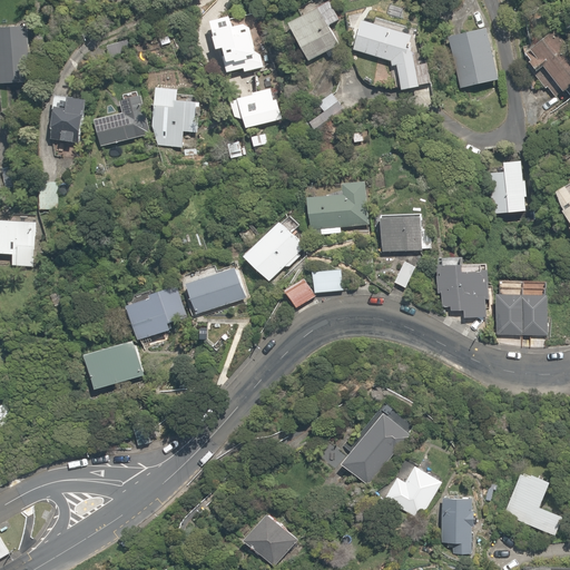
[(311,3),(285,17),(306,60),(336,46),(326,23),(338,17),(330,0),(327,0),(313,8),(311,3)]
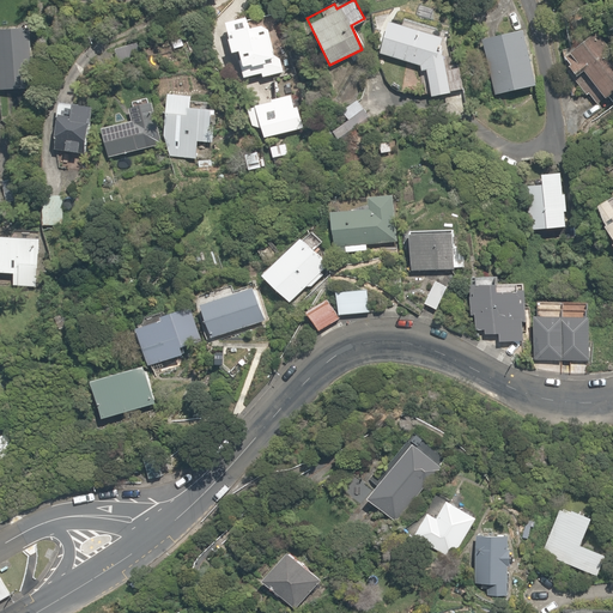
[(272,32),(269,18),(244,23),(243,13),(223,17),(228,49),(236,47),(241,74),(261,71),(261,76),(285,72),(279,31),(272,32)]
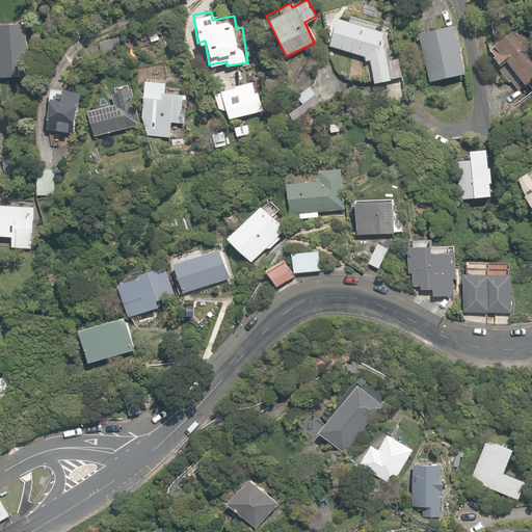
[(328,44),(365,54),(364,60),(369,61),(373,82),(398,78),(396,60),(387,61),(384,46),(378,45),(383,32),(336,16),(328,44)]
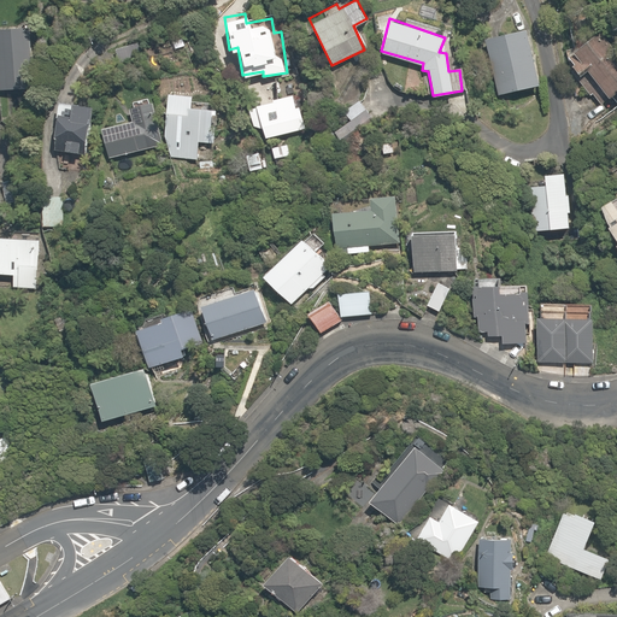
[(30,25),(0,24),(0,86),(29,86),(30,25)]
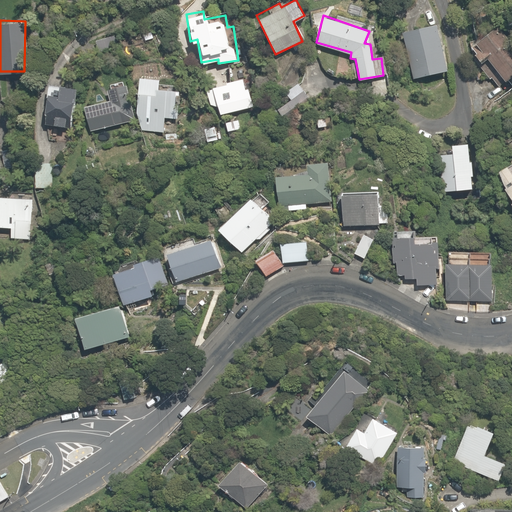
[(448,69),(438,23),(399,31),(410,77),(448,69)]
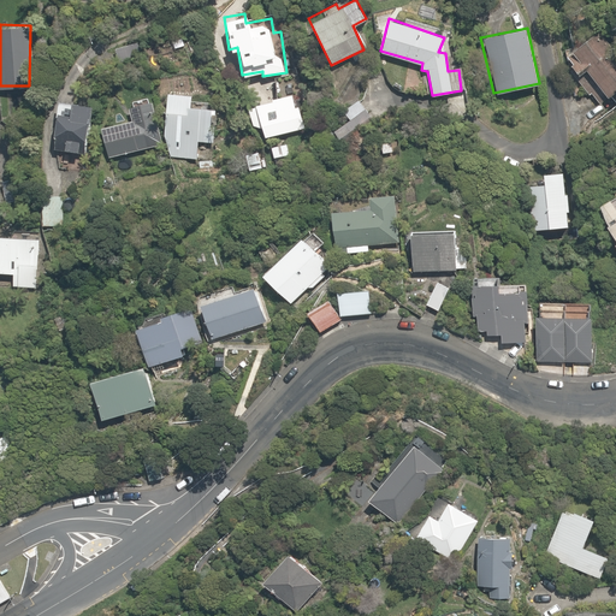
[(574,49),(564,55),(574,71),(582,66),(604,98),(615,89),(615,81),(600,59),(609,54),(593,30),(570,45),(574,49)]
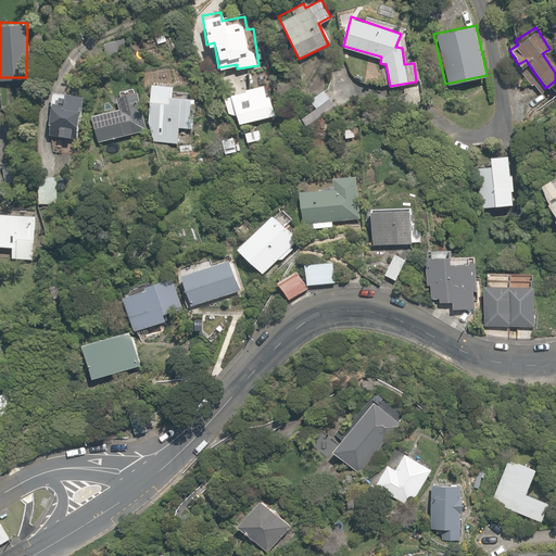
[(174,84),(150,81),(146,140),(180,142),(181,127),(192,127),(194,97),(173,95),(174,84)]
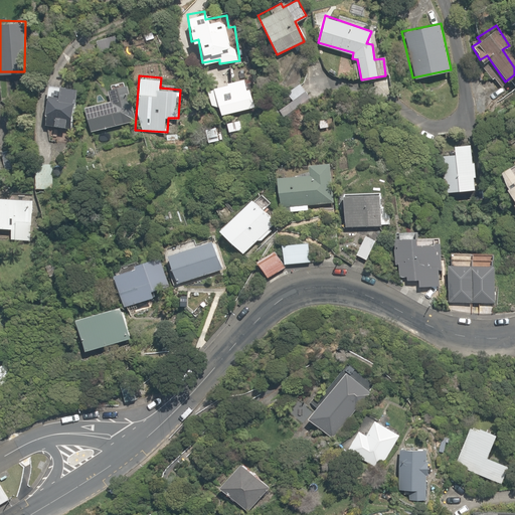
[(245,90),(243,78),(206,88),(210,107),(217,105),(219,114),(255,106),(251,88),(245,90)]
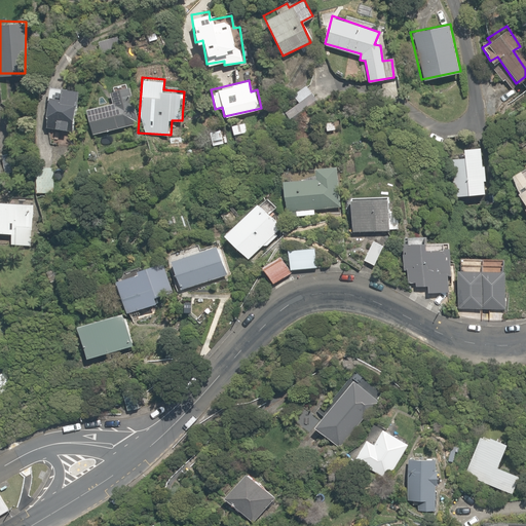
[(46,127),(70,128),(71,103),(79,104),(80,89),(60,88),(61,83),(48,82),(46,127)]
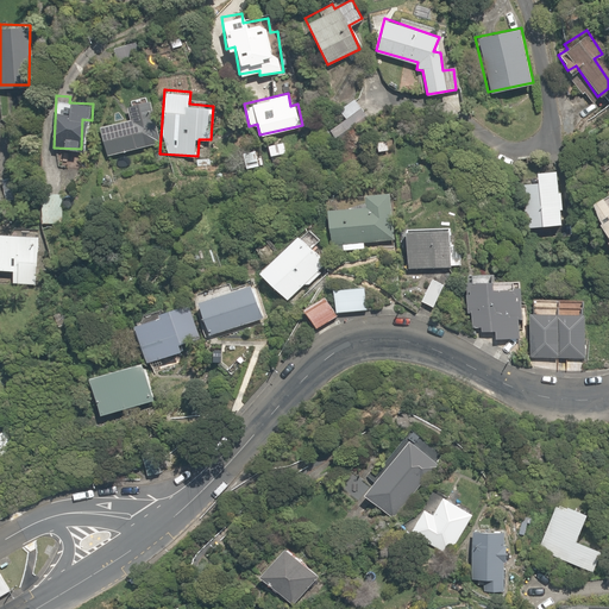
[(366,104),(362,106),(355,96),(339,107),(346,117),(330,127),(343,146),(380,121),(366,104)]
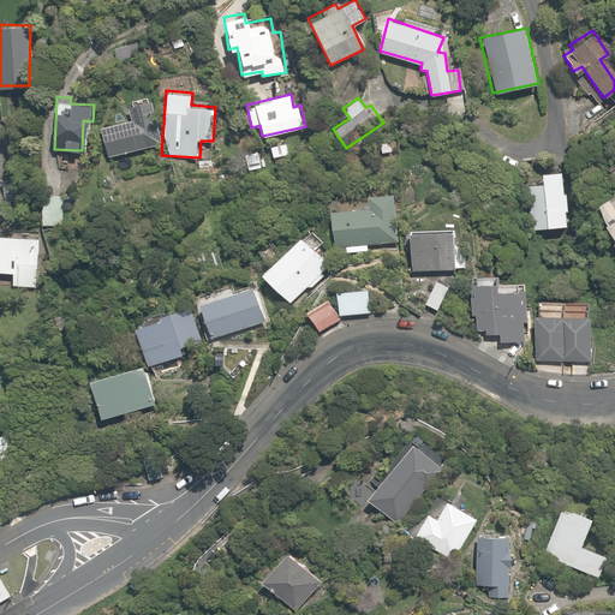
[(161,144),(150,100),(131,103),(135,120),(100,129),(107,157),(161,144)]
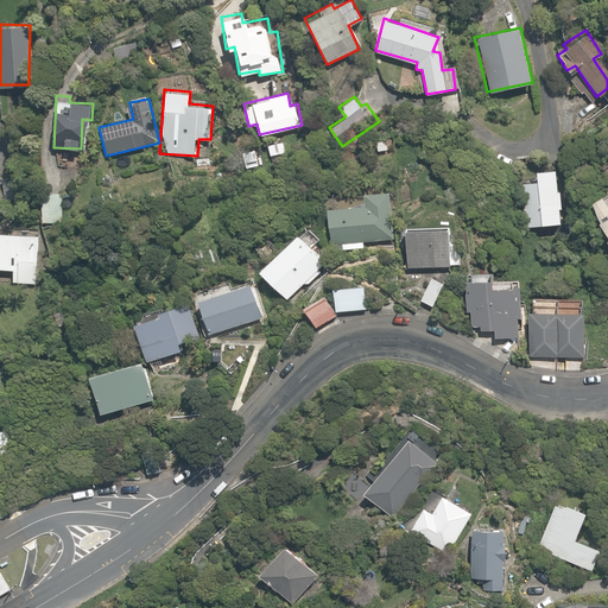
[(287,152),(283,138),(261,144),(266,158),(287,152)]
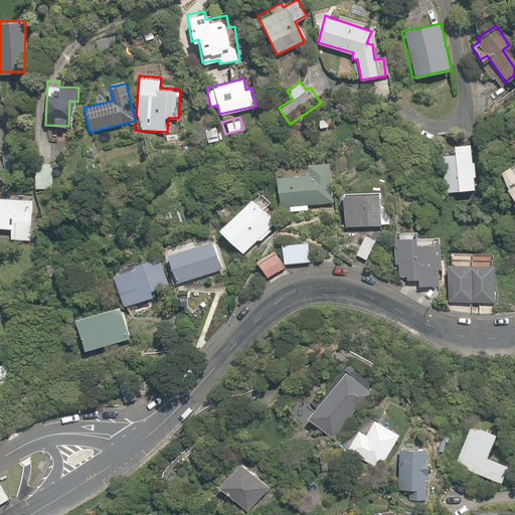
[(179,135),(167,134),(166,147),(178,148),(179,135)]
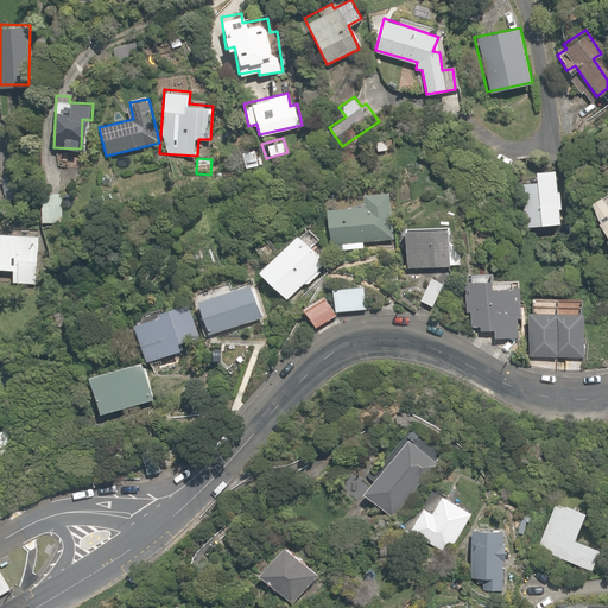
[(523,225),(556,222),(556,208),(561,208),(559,187),(555,187),(553,169),(533,170),(534,183),(520,184),(523,225)]
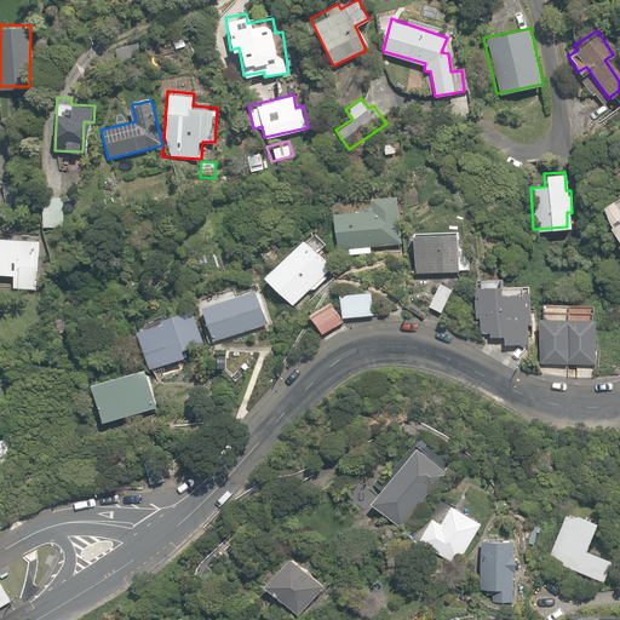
[(337,229),(338,246),(349,246),(350,256),(371,254),(371,245),(407,244),(407,230),(396,230),(394,194),(382,195),(382,189),(369,190),(371,204),(360,204),(360,211),(331,212),(332,229),(337,229)]
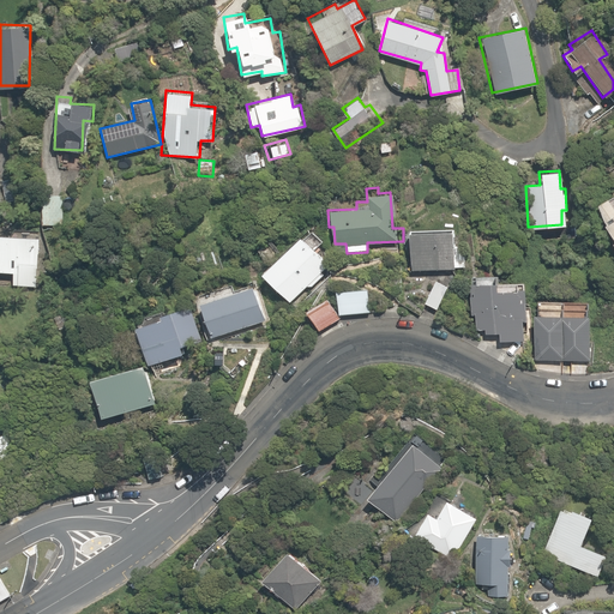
[(602,223),(613,241),(611,242),(613,248),(613,209),(606,196),(593,203),(605,222),(602,223)]
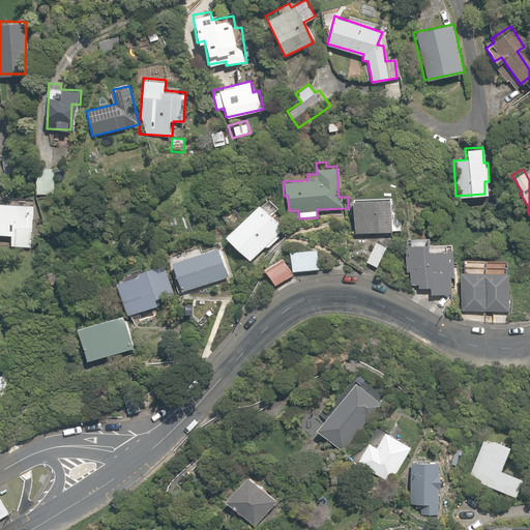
[(393,199),(392,192),(384,193),(384,196),(351,198),(353,233),(400,230),(399,211),(389,211),(388,199),(393,199)]
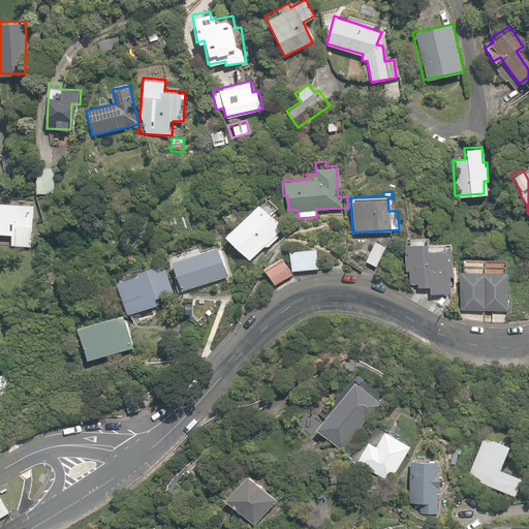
[(33,203),(0,200),(0,238),(32,240),(33,203)]
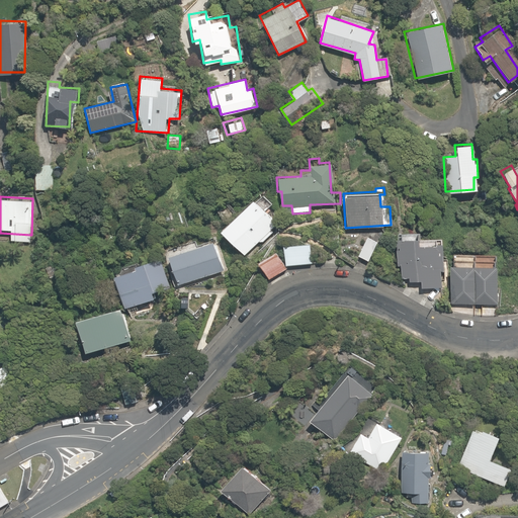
[(269,228),(275,222),(250,197),(219,229),(244,253),(258,239),(261,243),(273,231),(269,228)]
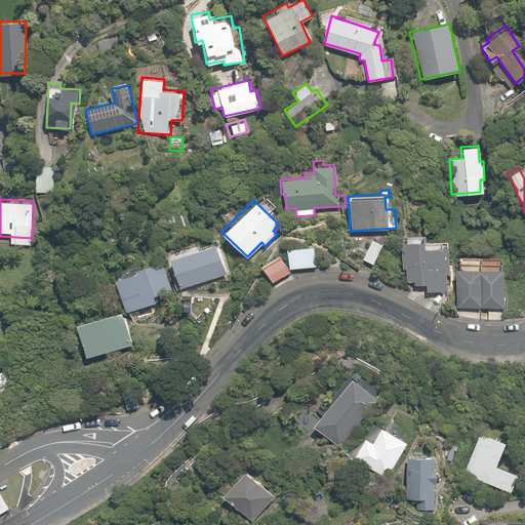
[(448,272),(447,246),(421,247),(420,232),(414,232),(413,225),(404,225),(405,242),(400,242),(401,270),(406,270),(406,280),(414,280),(414,285),(425,285),(425,290),(445,289),(444,272),(448,272)]
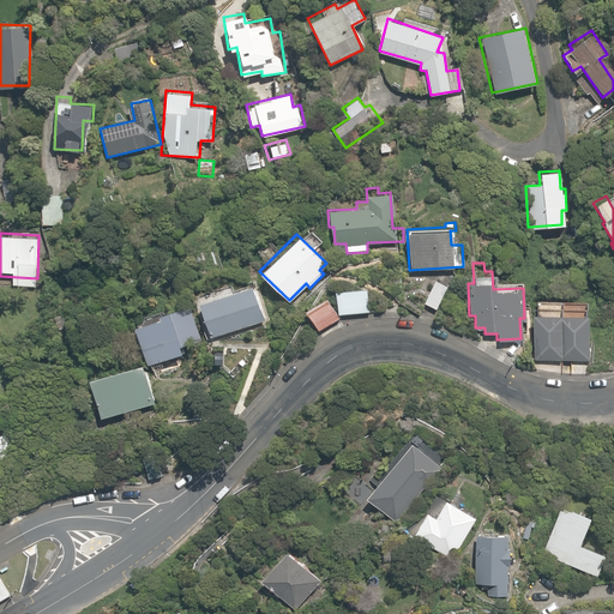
[(449,284),(433,277),(420,304),(437,312),(449,284)]
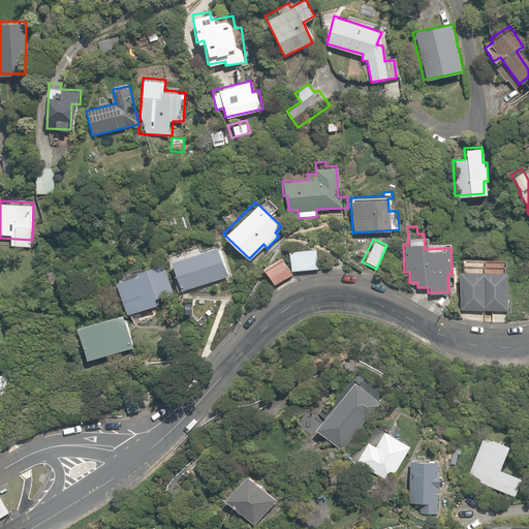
[(228,275),(217,244),(169,261),(181,293),(228,275)]
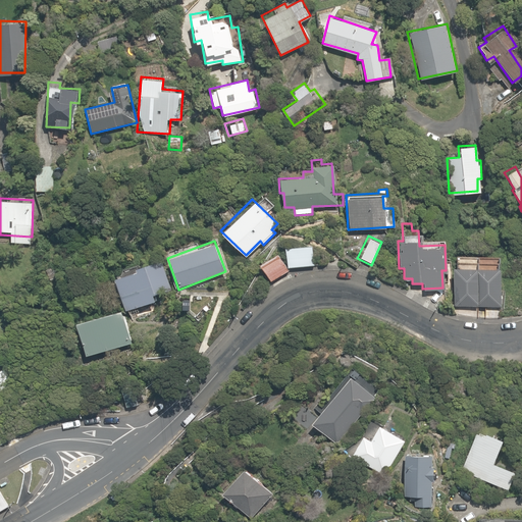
[(314,245),(286,246),(286,267),(314,266),(314,245)]
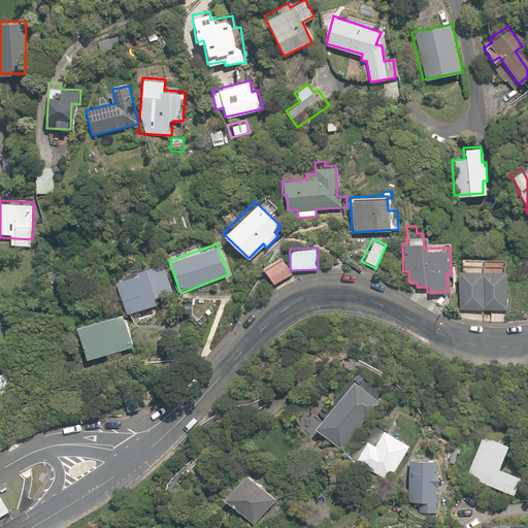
[(291,272),(278,253),(260,264),(272,284),(291,272)]
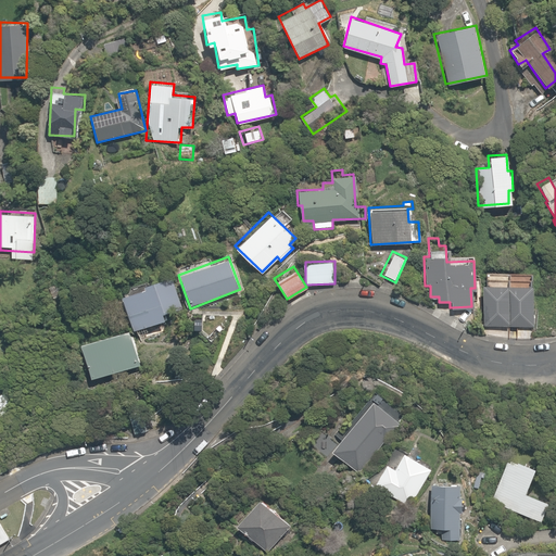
[(147,288),(123,295),(134,330),(163,321),(160,312),(181,305),(174,280),(164,283),(162,275),(144,280),(147,288)]
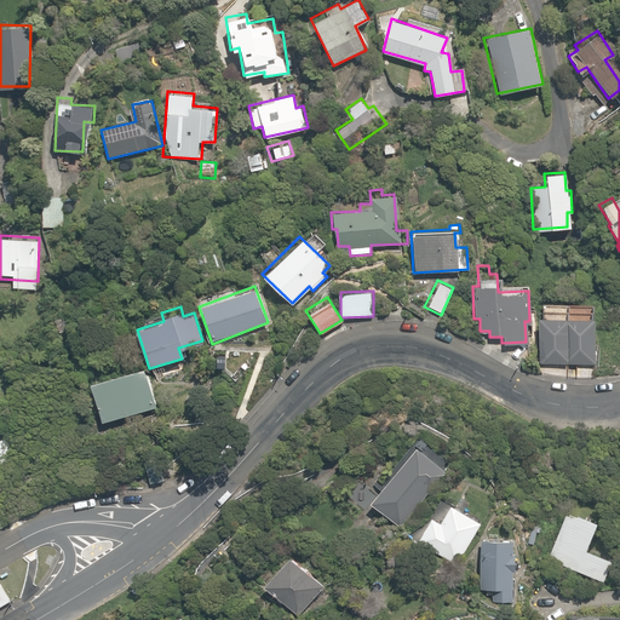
[(592,313),(539,313),(539,363),(593,362),(592,313)]
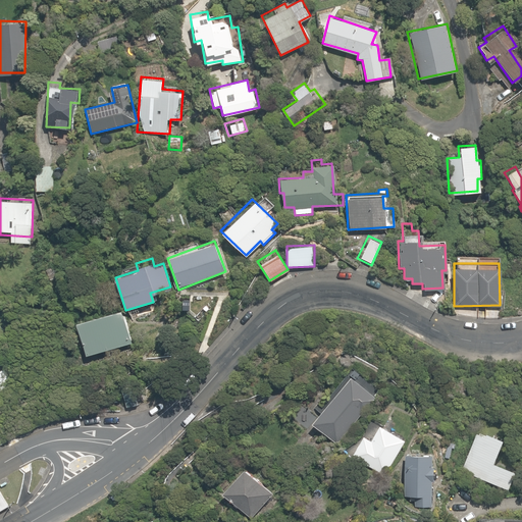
[(128,342),(119,309),(73,322),(83,355),(128,342)]
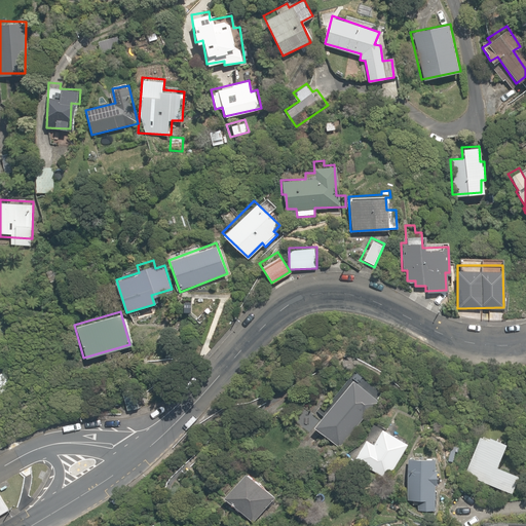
[(0,385),(8,381),(2,369),(0,370),(0,385)]
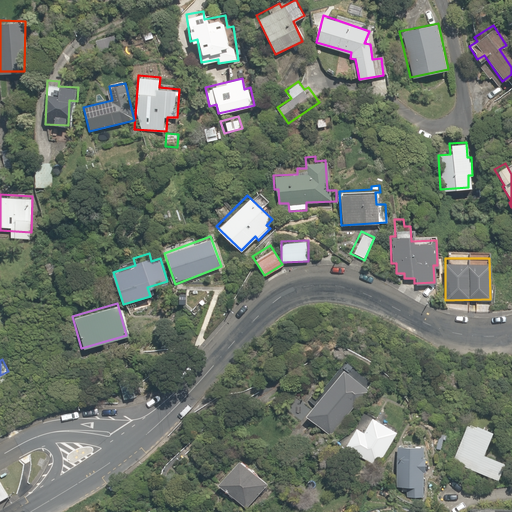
[(307,415),(330,432),(349,407),(353,411),(369,390),(342,369),(307,415)]
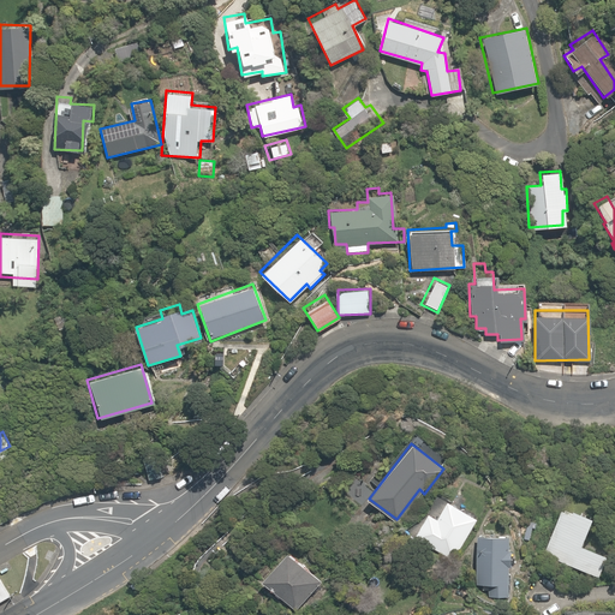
[(476,517),(447,501),(437,518),(428,513),(416,535),(453,556),(476,517)]
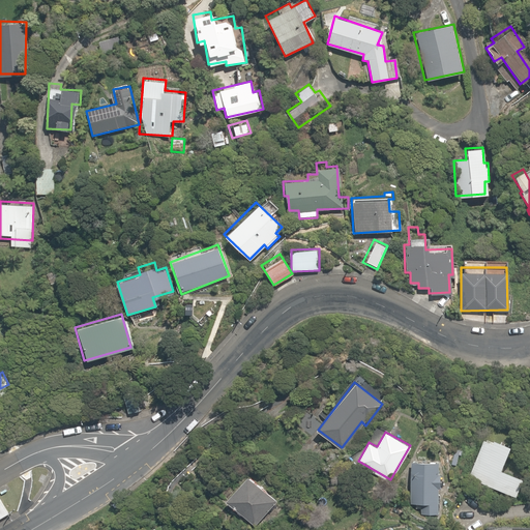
[(469,479),(514,496),(522,477),(500,470),(509,445),(484,436),(469,479)]
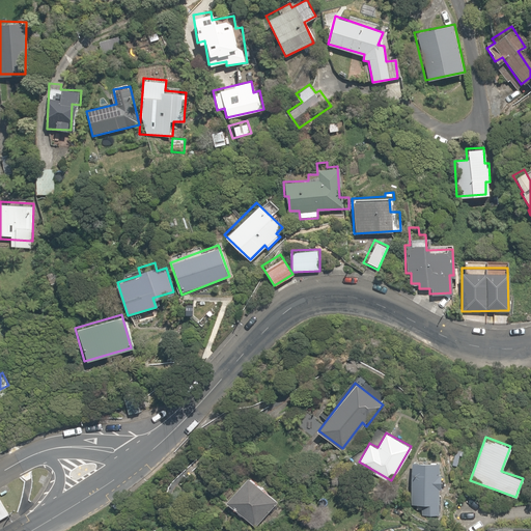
[(423,515),(441,516),(441,496),(437,496),(437,483),(442,483),(442,471),(438,471),(438,463),(412,462),(411,503),(423,503),(423,515)]
